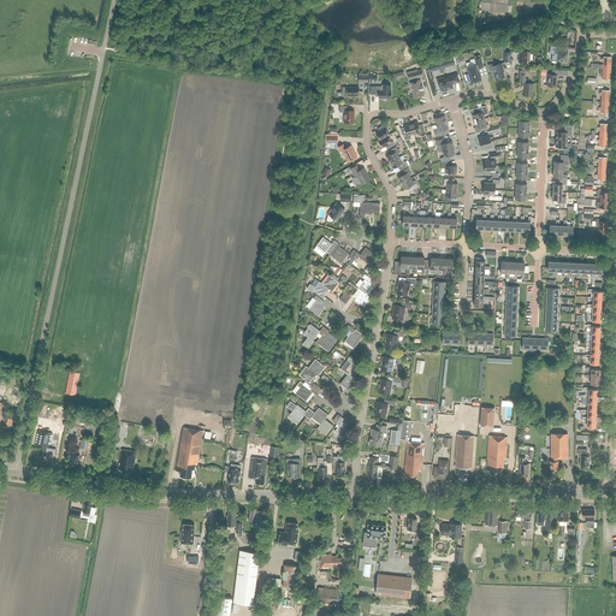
[(520,46),(516,46),(514,46),(513,54),(519,54),(519,63),(527,63),(527,61),(531,61),(531,53),(527,53),(527,52),(520,51),(520,46)]
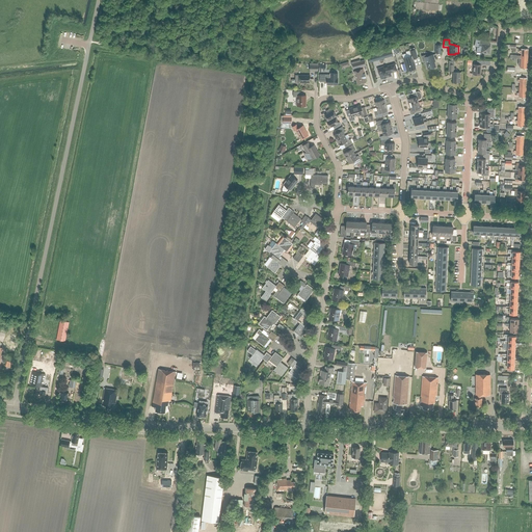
[(477,52),(481,53),(489,54),(490,45),(484,44),(484,41),(480,40),(476,40),(475,46),(478,47),(477,52)]
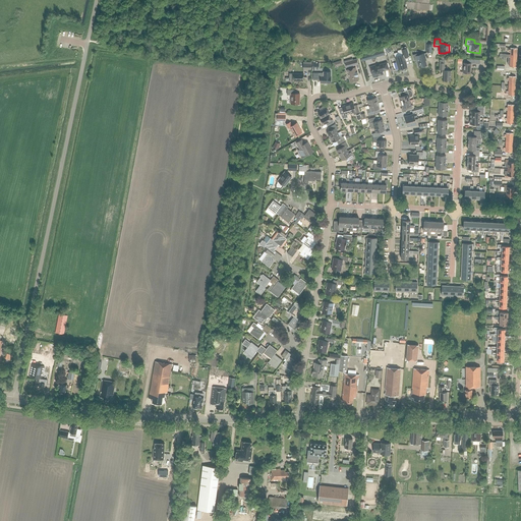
[(409,56),(407,48),(398,51),(398,53),(394,54),(395,57),(395,58),(398,69),(407,67),(404,58),(409,56)]
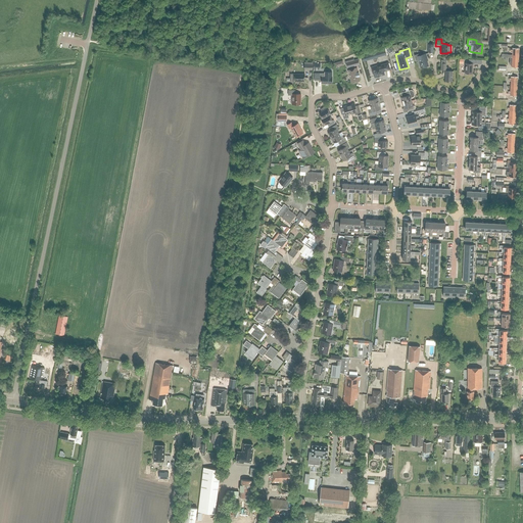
[(513,48),(513,50),(510,50),(510,52),(512,52),(512,57),(518,58),(519,48),(513,48)]
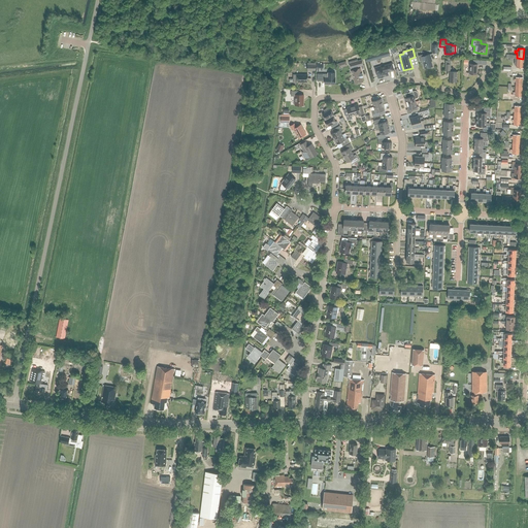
[(425,56),(425,54),(419,56),(420,61),(422,61),(423,63),(422,64),(424,69),(432,66),(431,62),(432,61),(430,55),(425,56)]
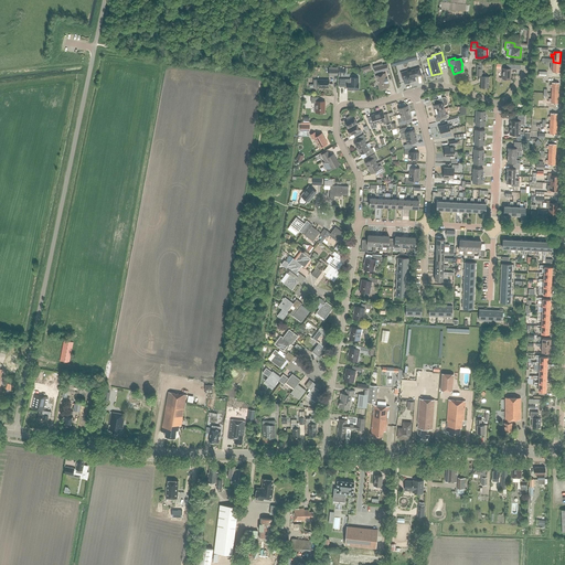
[(560,63),(553,62),(551,62),(551,70),(553,70),(553,73),(560,73),(560,63)]
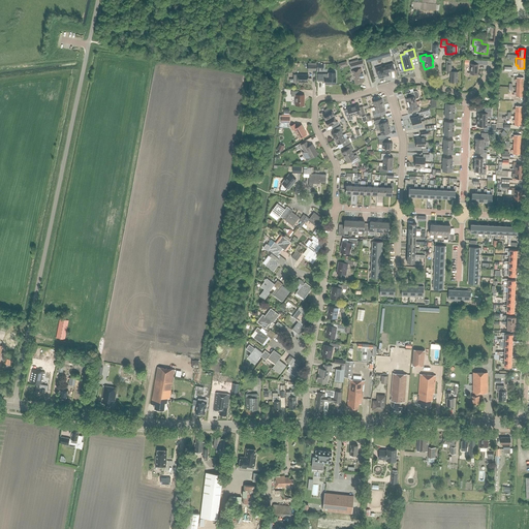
[(363,60),(350,63),(351,69),(364,65),(363,60)]
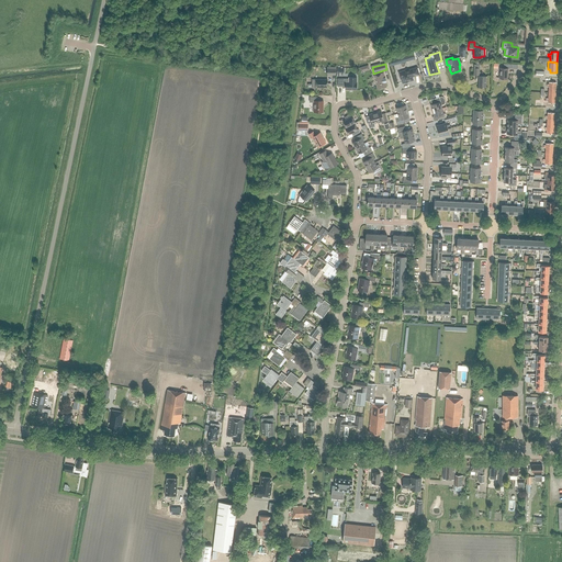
[(508,68),(512,69),(512,65),(504,64),(504,68),(501,68),(501,79),(507,79),(508,68)]
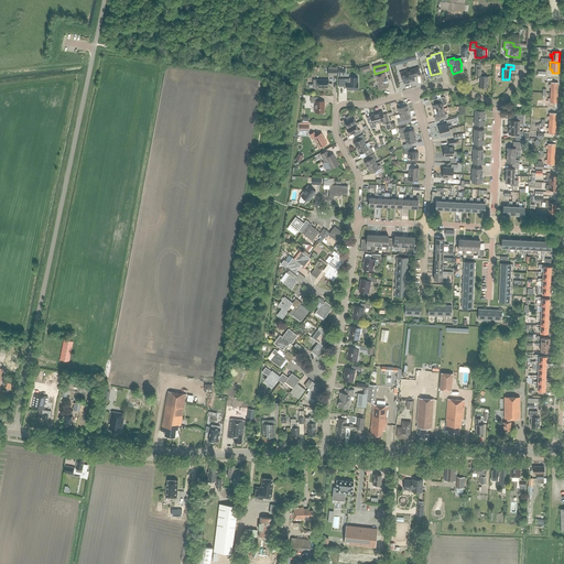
[(418,68),(405,73),(404,71),(400,73),(401,77),(403,77),(404,83),(413,80),(412,76),(420,74),(418,68)]
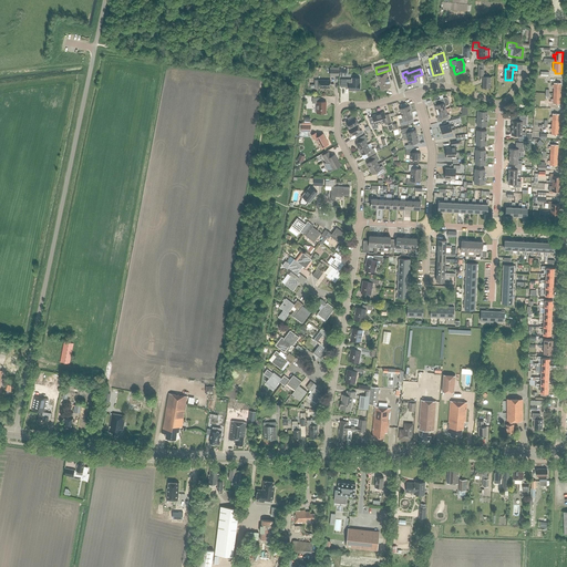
[(389,83),(390,82),(387,73),(377,76),(381,90),(390,88),(389,83)]
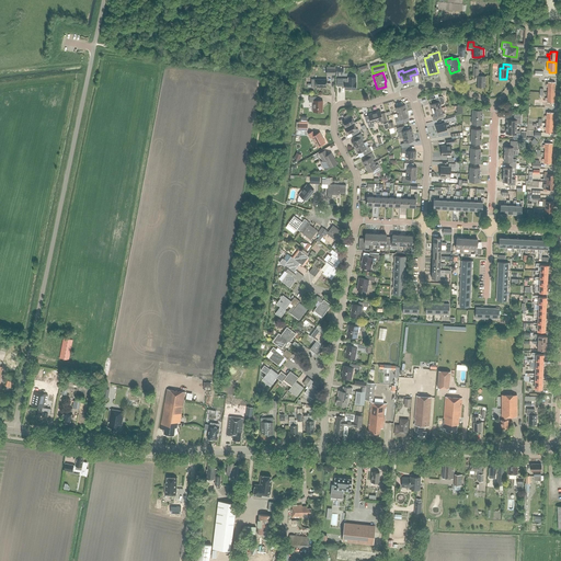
[(356,90),(356,82),(356,78),(348,77),(348,79),(338,79),(338,87),(345,87),(345,90),(356,90)]
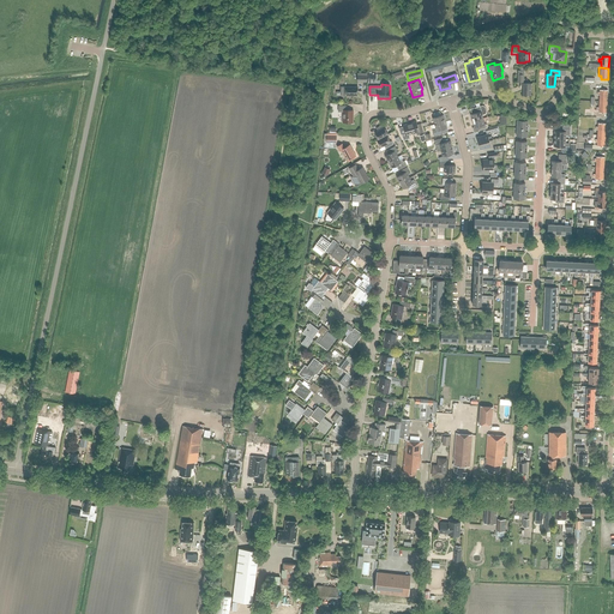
[(597,95),(600,95),(600,101),(607,102),(608,90),(600,90),(600,92),(597,92),(597,95)]
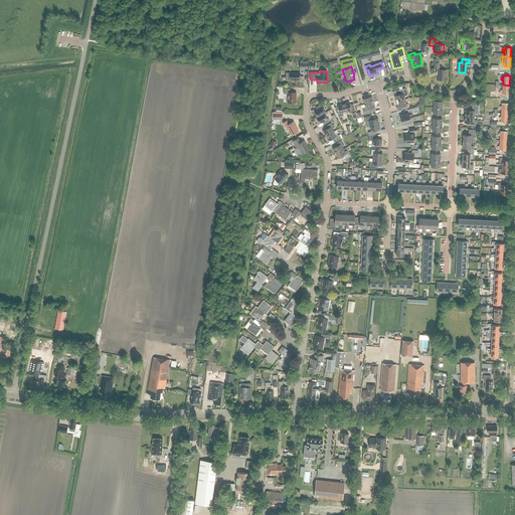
[(509,95),(509,86),(503,84),(503,86),(502,91),(500,91),(500,92),(502,93),(502,95),(509,95)]
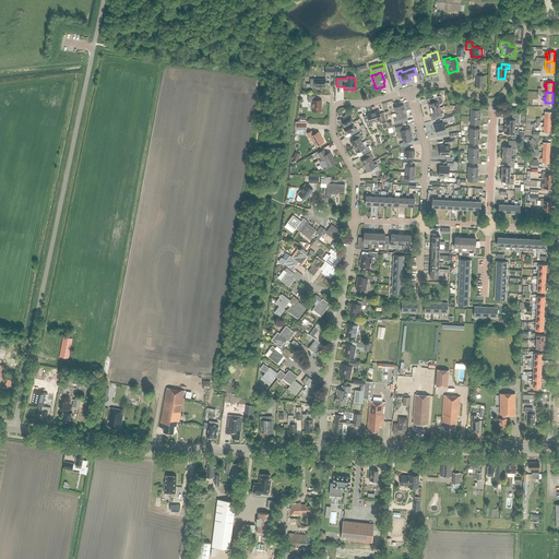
[(428,104),(430,110),(440,107),(439,105),(442,104),(443,102),(442,97),(440,96),(430,98),(431,103),(428,104)]
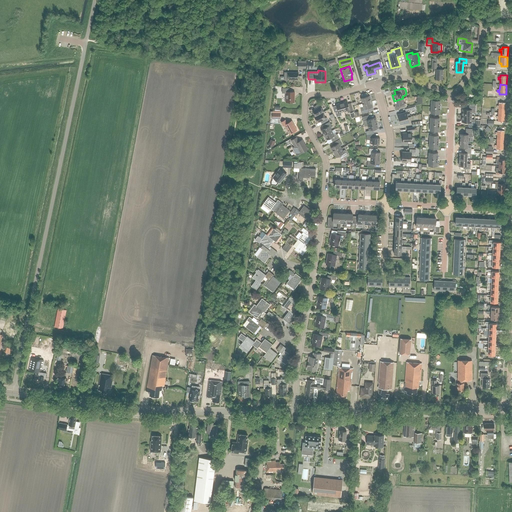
[(289,89),(282,89),(282,94),(286,94),(286,102),(294,103),(294,92),(289,92),(289,89)]
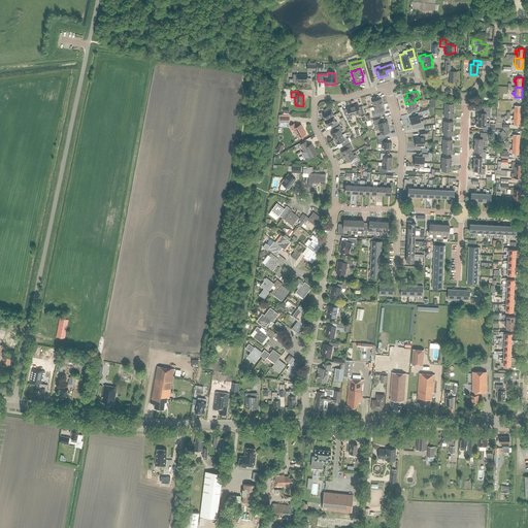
[(372,101),(373,107),(383,104),(381,99),(372,101)]
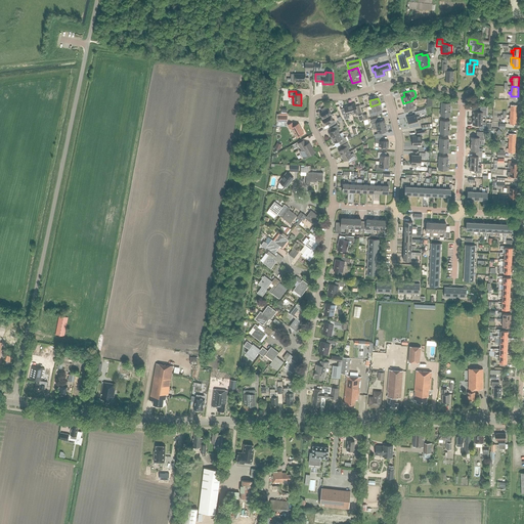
[(412,100),(403,103),(404,108),(406,108),(406,112),(416,110),(416,106),(413,106),(412,100)]
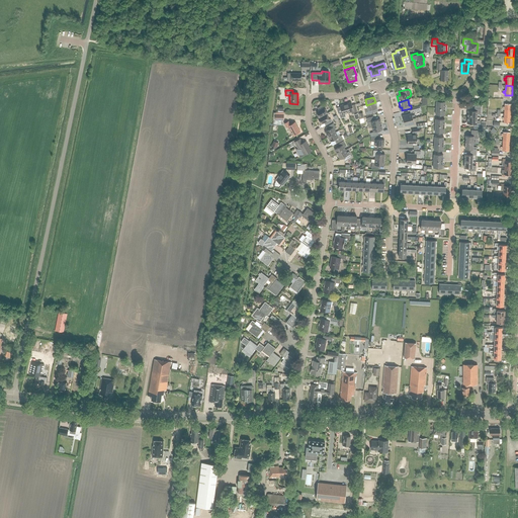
[(351,102),(345,104),(348,113),(351,112),(352,114),(354,113),(354,112),(357,111),(355,104),(352,105),(351,102)]
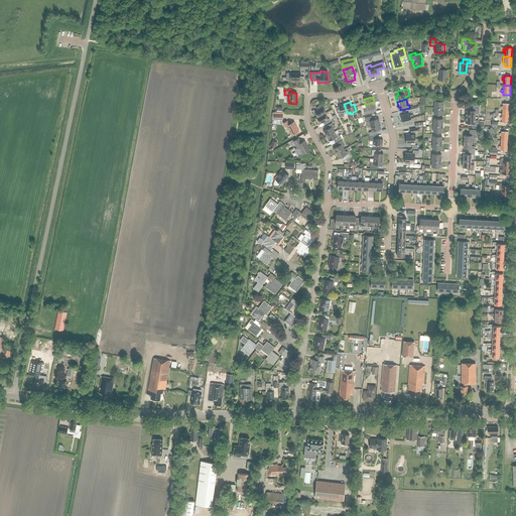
[(374,102),(365,105),(366,108),(363,108),(365,115),(372,113),(371,109),(375,108),(374,102)]
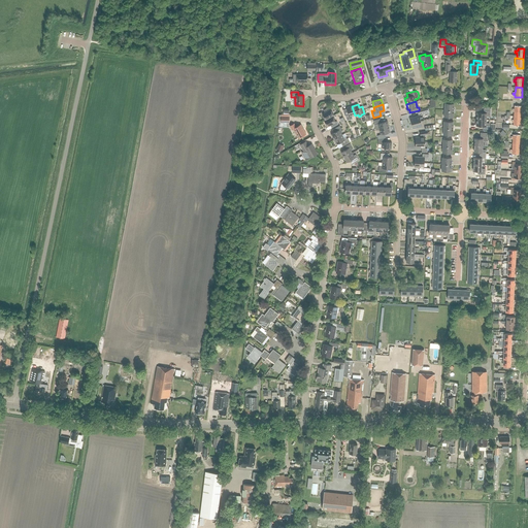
[(355,116),(352,106),(347,108),(349,117),(355,116)]
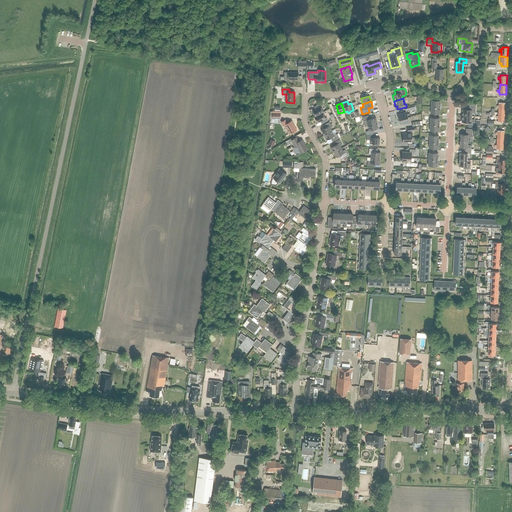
[(499,103),(499,106),(497,106),(496,108),(499,108),(498,112),(505,113),(505,103),(499,103)]
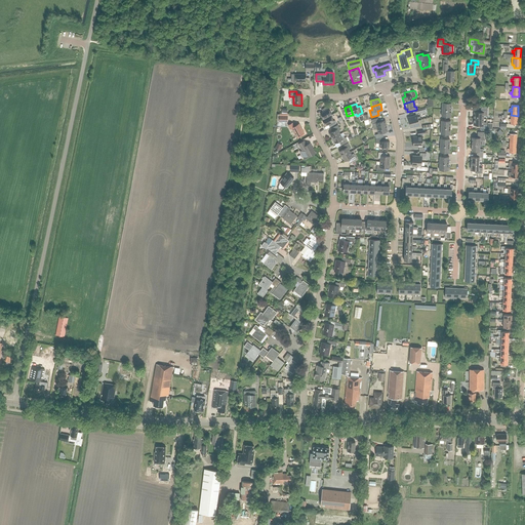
[(330,116),(331,115),(328,110),(329,109),(328,107),(321,110),(323,113),(321,114),(320,114),(324,120),(327,118),(330,116)]
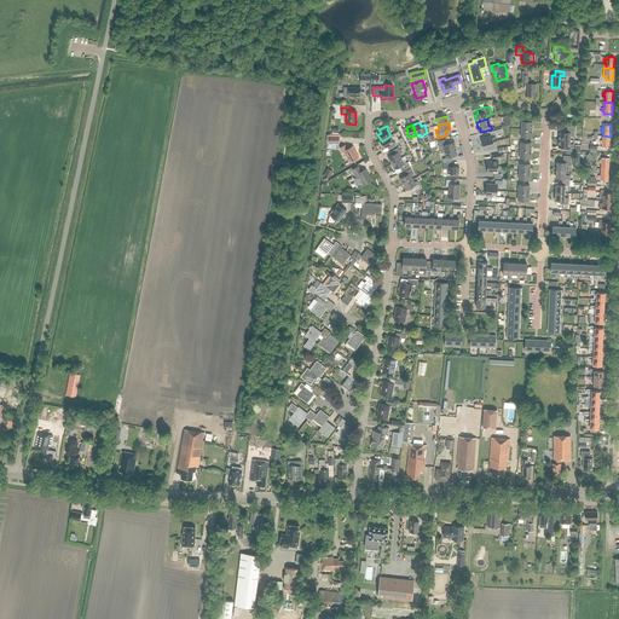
[(559,140),(570,140),(570,137),(574,137),(574,133),(574,129),(567,129),(567,133),(559,133),(559,140)]
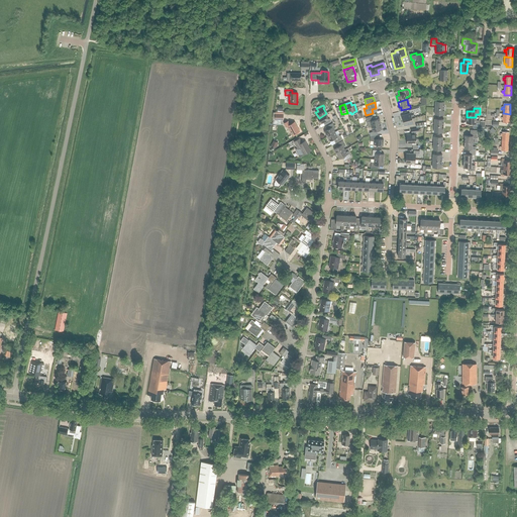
[(275,120),(284,120),(284,113),(276,112),(275,120)]
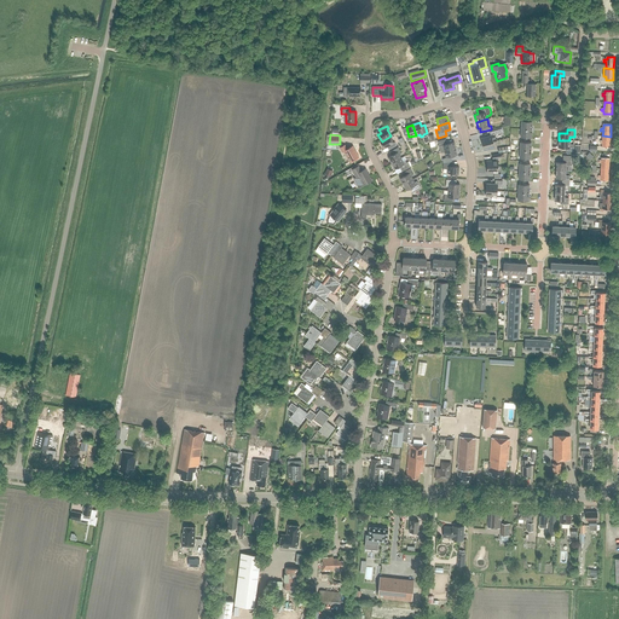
[(481,139),(482,145),(493,142),(492,139),(496,138),(495,136),(492,136),(491,136),(481,139)]
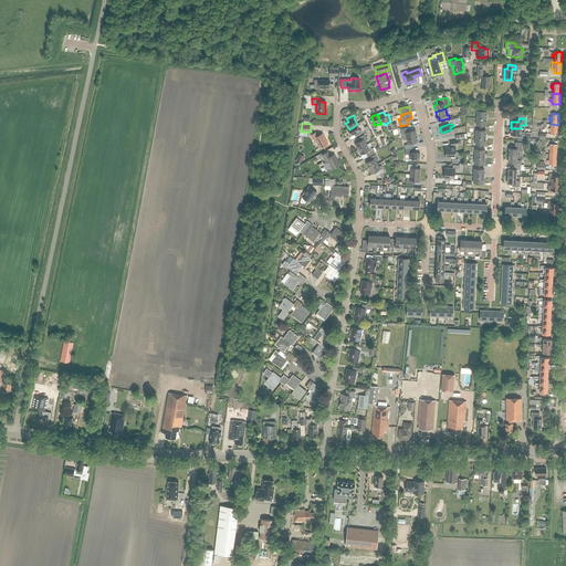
[(551,124),(551,129),(548,128),(548,130),(551,130),(551,135),(557,135),(558,125),(551,124)]
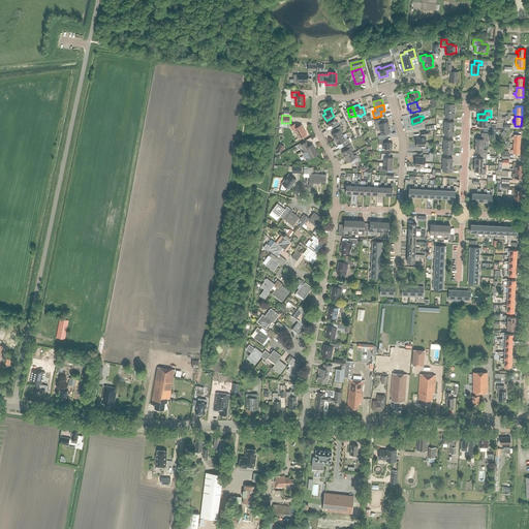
[(327,121),(325,122),(324,122),(328,127),(329,127),(331,126),(332,128),(339,125),(337,122),(336,122),(333,117),(330,119),(327,121)]
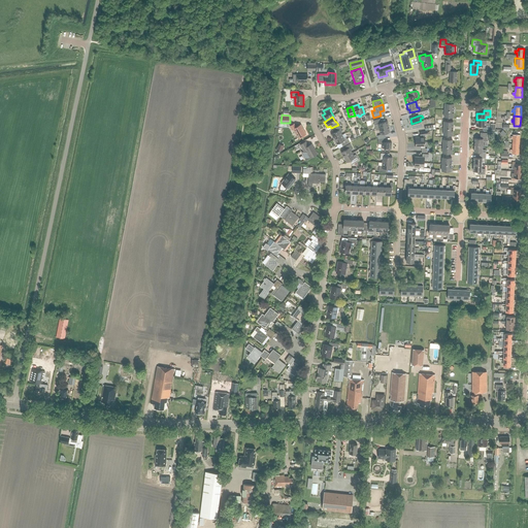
[(380,129),(389,127),(387,122),(381,123),(380,119),(373,121),(375,127),(378,126),(380,129)]
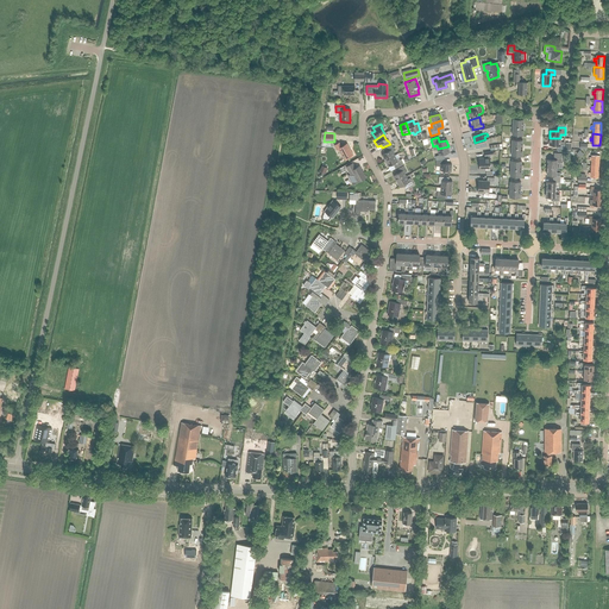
[(565,150),(565,146),(565,143),(560,143),(560,138),(550,138),(550,145),(557,145),(557,150),(565,150)]
